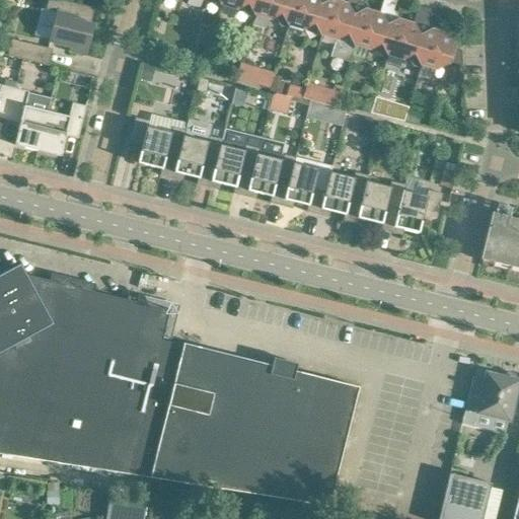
[(49,43),(69,48),(68,52),(86,56),(93,25),(90,24),(94,9),(59,0),(48,0),(46,10),(56,12),(49,43)]
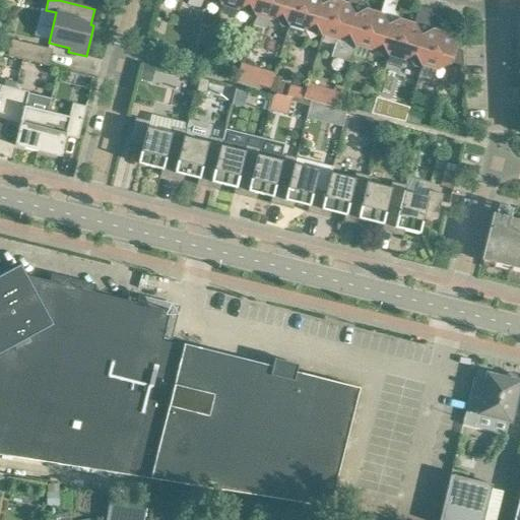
[(187,0),(186,4),(201,8),(203,0),(187,0)]
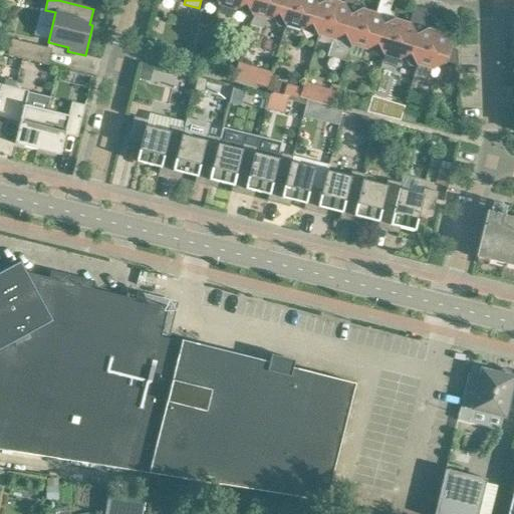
[(244,15),(251,18),(252,18),(253,14),(247,2),(246,0),(217,0),(220,4),(217,14),(231,18),(234,9),(235,9),(240,6),(244,15)]
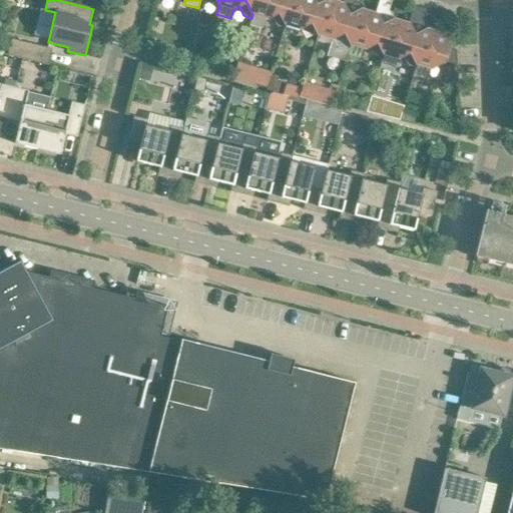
[(277,25),(284,27),(285,27),(286,24),(279,11),(282,0),(245,0),(246,2),(252,14),(251,18),(250,18),(249,24),(264,28),(267,19),(272,16),(277,25)]
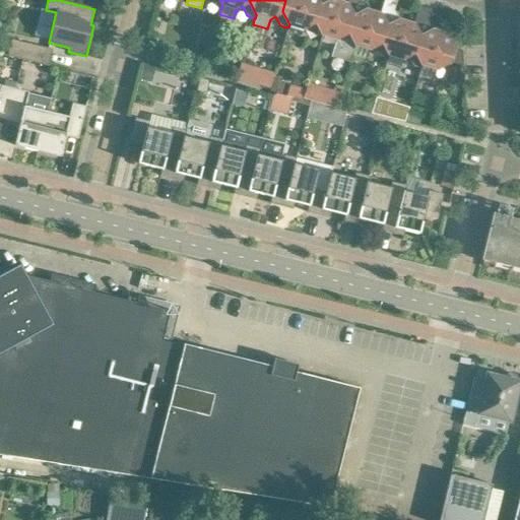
[(304,28),(316,22),(320,7),(316,0),(285,0),(282,11),(289,24),(288,27),(287,27),(285,35),(301,39),(304,29),(304,28)]
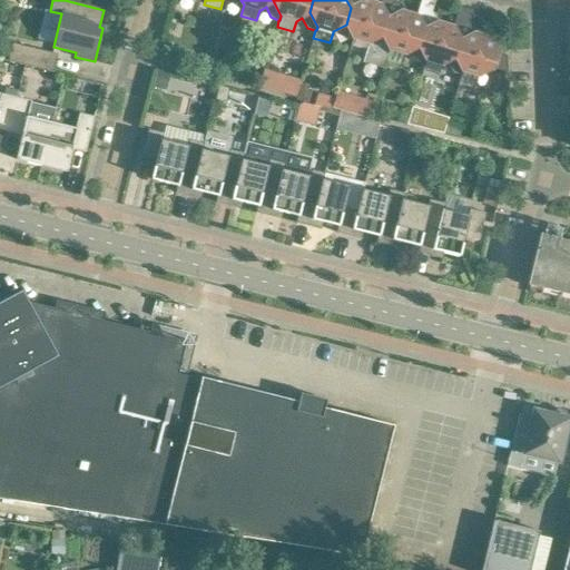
[(386,59),(386,60),(390,49),(383,35),(387,19),(380,6),(364,0),(351,8),(346,25),(353,38),(350,48),(366,53),(363,62),(384,68),(386,59)]
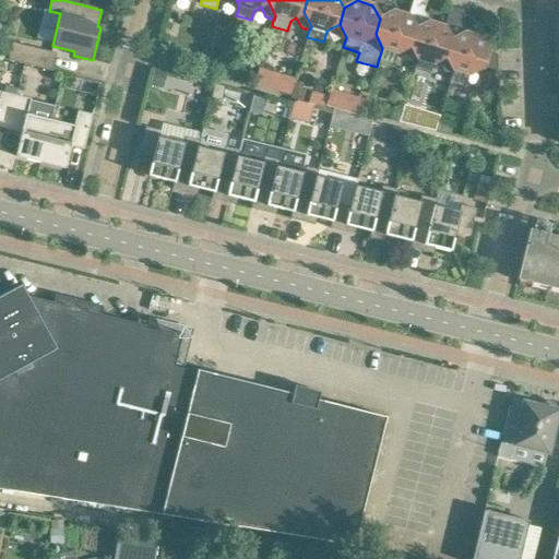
[(408,60),(416,62),(417,62),(418,59),(411,45),(416,30),(408,16),(393,11),(380,19),(376,34),(382,48),(379,59),(394,63),(397,54),(399,52),(404,50),(408,60)]
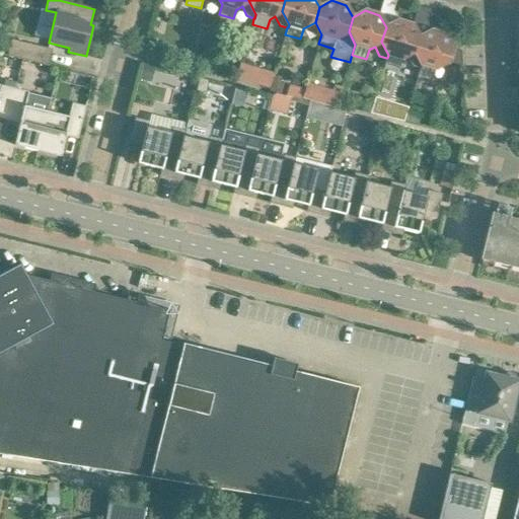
[(413,66),(420,68),(421,68),(422,64),(415,52),(419,38),(413,25),(398,20),(386,27),(381,42),(388,55),(387,58),(386,58),(385,64),(399,69),(402,59),(408,56),(413,66)]
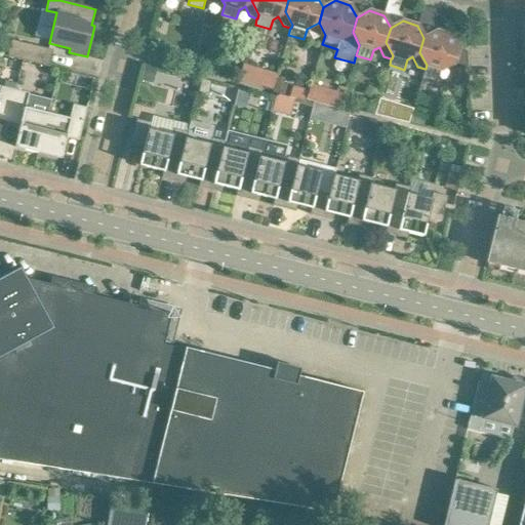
[(426,69),(425,69),(422,75),(438,80),(441,70),(453,63),(467,67),(468,67),(467,51),(458,48),(451,35),(437,31),(423,38),(419,52),(427,65),(426,69)]
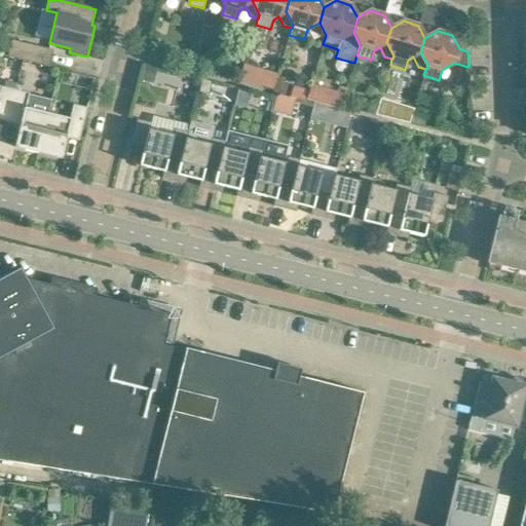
[(11,40),(7,57),(48,67),(52,50),(11,40)]
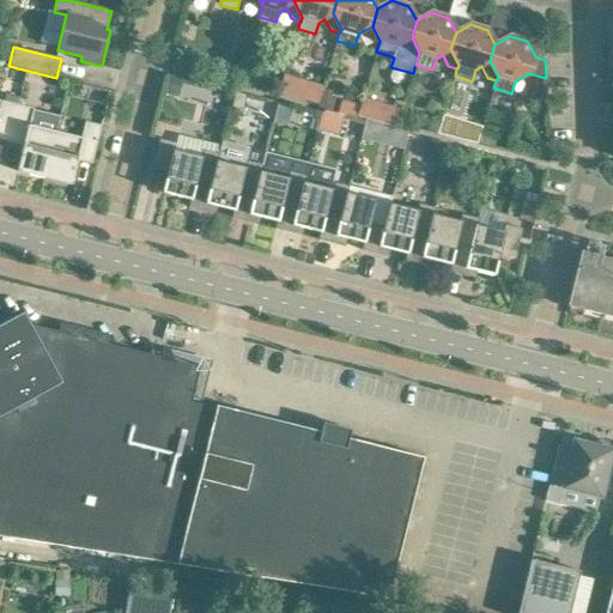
[(278,92),(317,104),(325,85),(284,74),(278,92)]
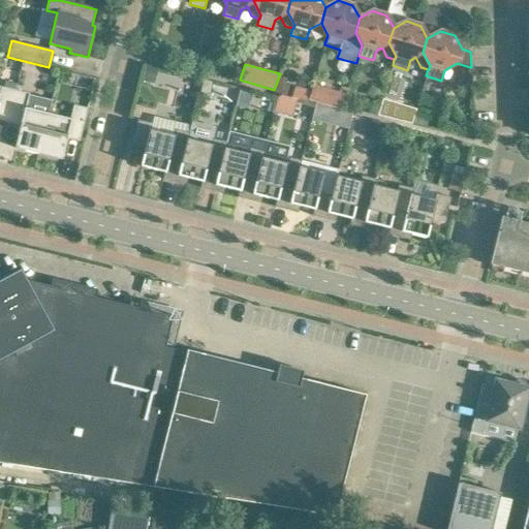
[(214,83),(205,81),(200,96),(211,98),(214,83)]
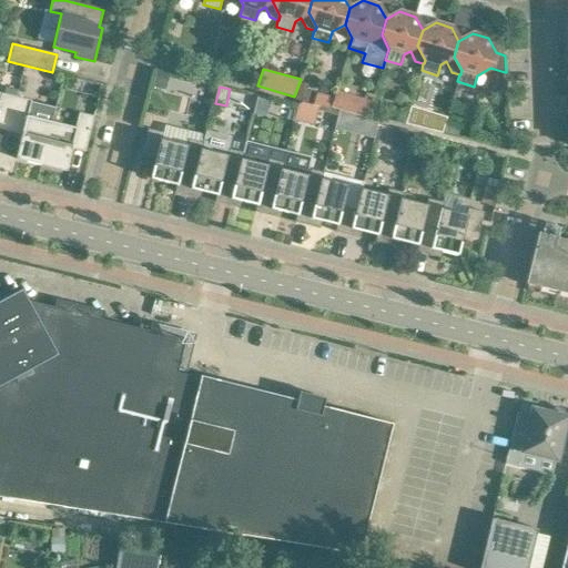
[(334,98),(331,108),(340,110),(356,114),(364,117),(368,114),(373,101),(336,90),(334,98)]
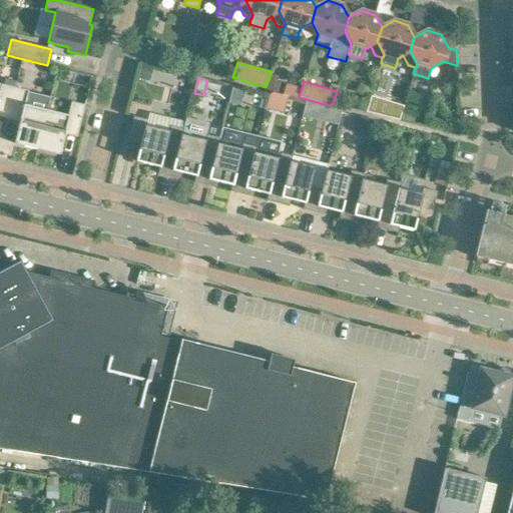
[(299,97),(302,88),(286,83),(283,94),(299,98),(299,97)]
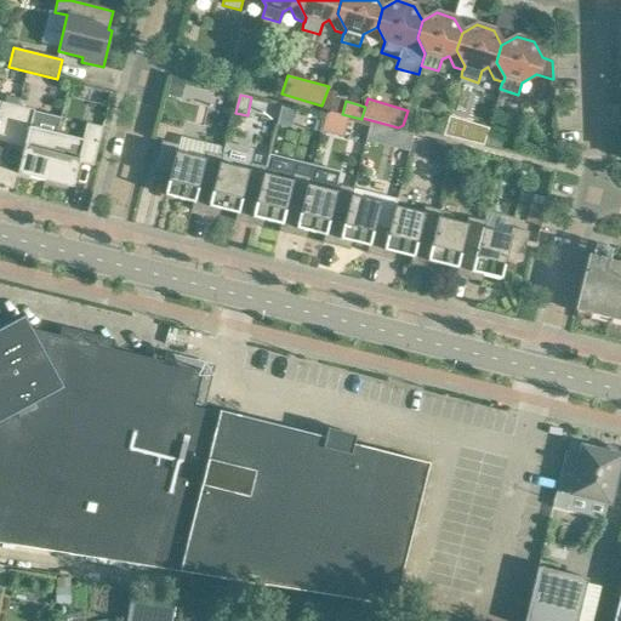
[(0,141),(9,143),(18,107),(1,102),(0,109),(0,141)]
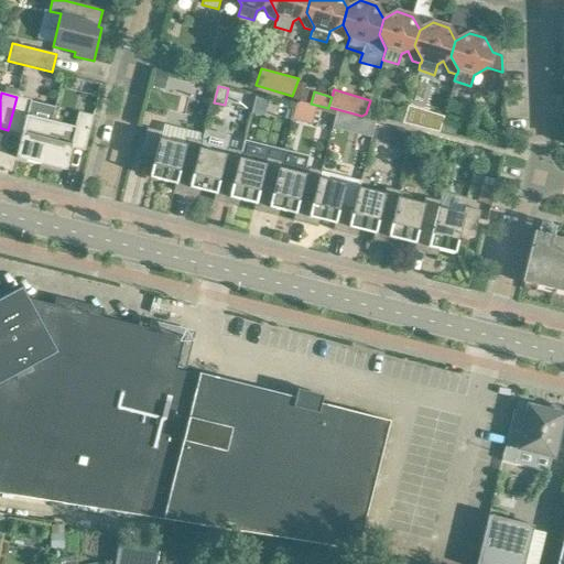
[(15,158),(41,164),(52,121),(54,108),(31,101),(32,100),(17,97),(8,130),(22,133),(15,158)]
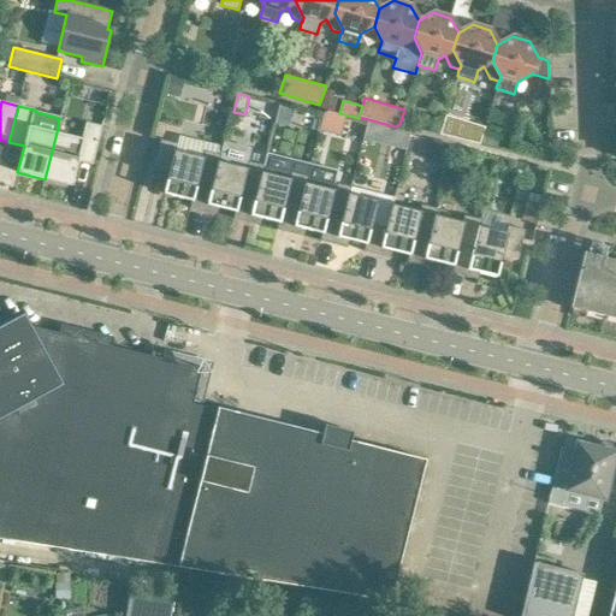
[(291,108),(278,106),(276,119),(289,122),(291,108)]
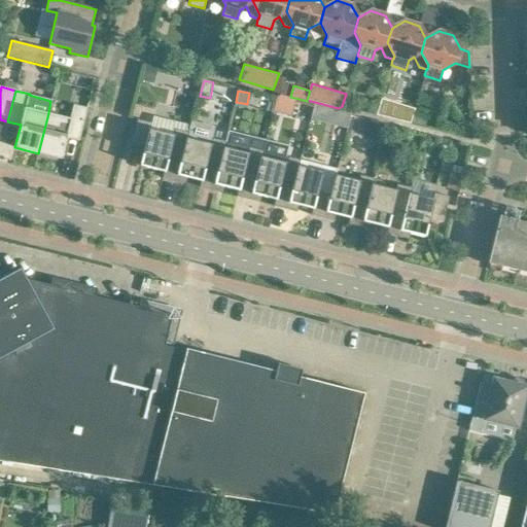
[(273,108),(286,111),(289,98),(276,95),(273,108)]
